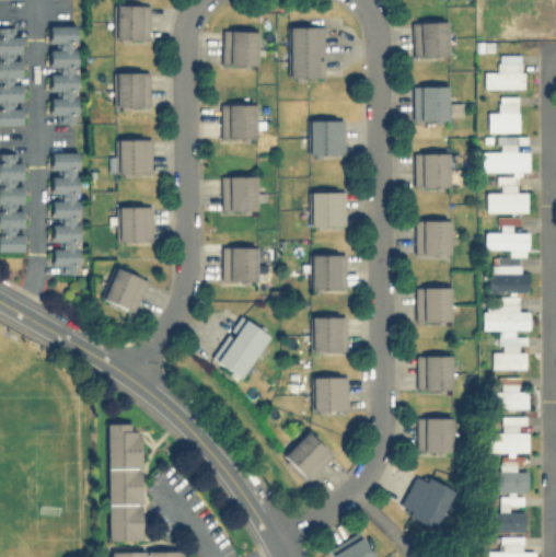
[(116,41),(152,41),(152,7),(116,7),(116,41)]
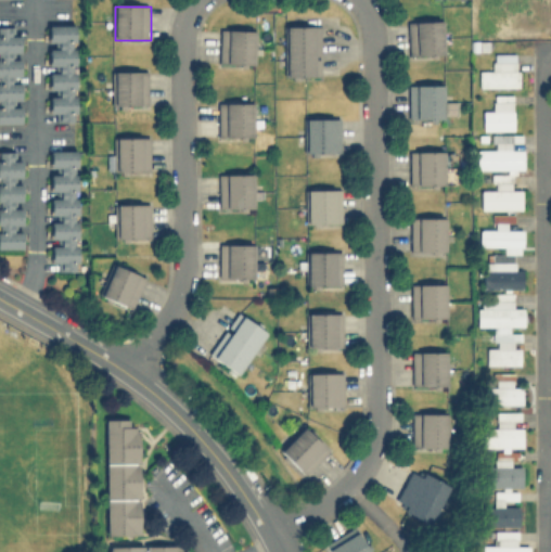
[(446,56),(445,24),(410,24),(411,58),(446,56)]
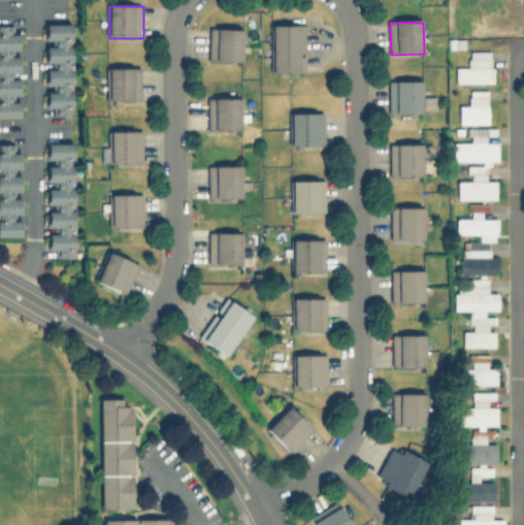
[(75,119),(74,26),(48,26),(50,110),(56,110),(56,119),(75,119)]
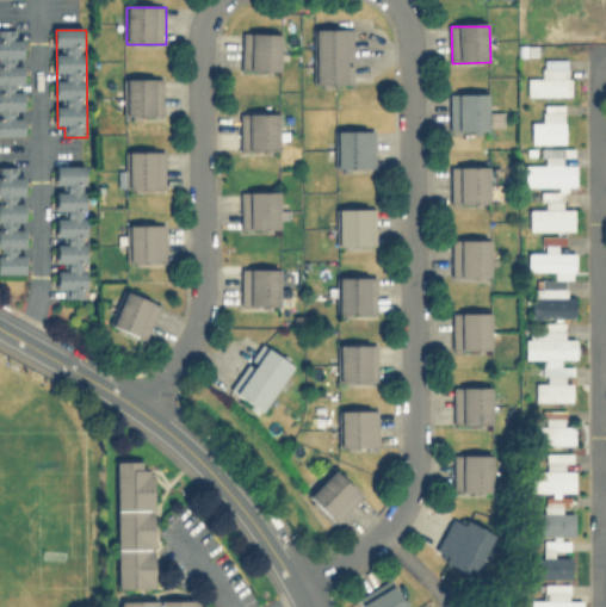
[(354,86),(354,31),(317,31),(317,86),(354,86)]
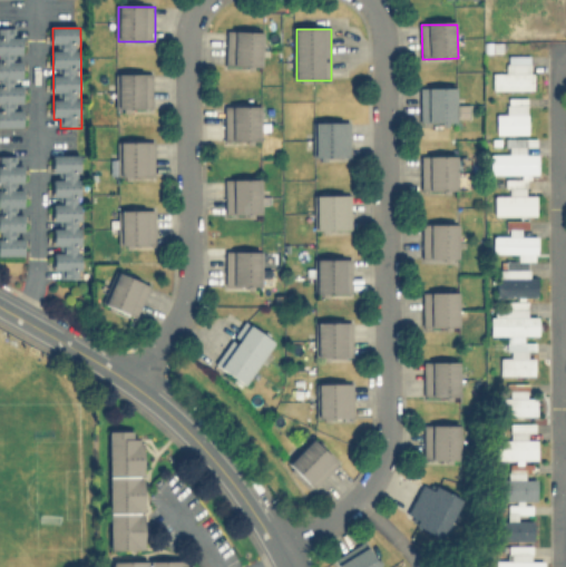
[(0,129),(25,129),(25,38),(17,38),(17,30),(0,30),(0,129)]
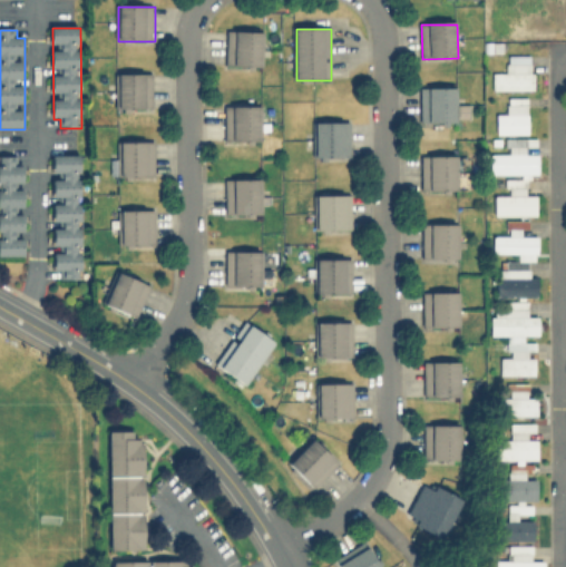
[(265,33),(228,33),(228,67),(265,67),(265,33)]
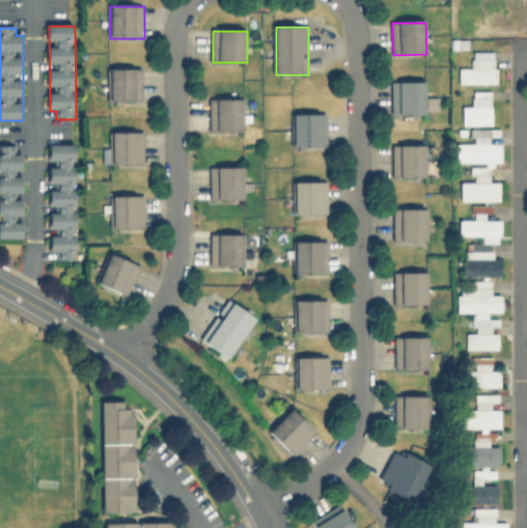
[(496,86),(496,54),(474,54),(474,67),(462,67),(462,86),(496,86)]
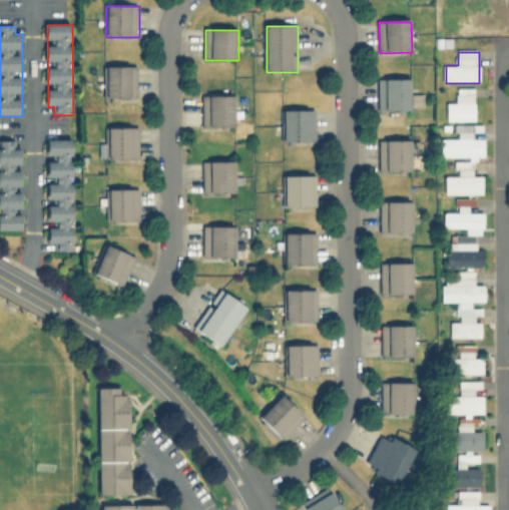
[(138,68),(106,68),(106,99),(138,99),(138,68)]
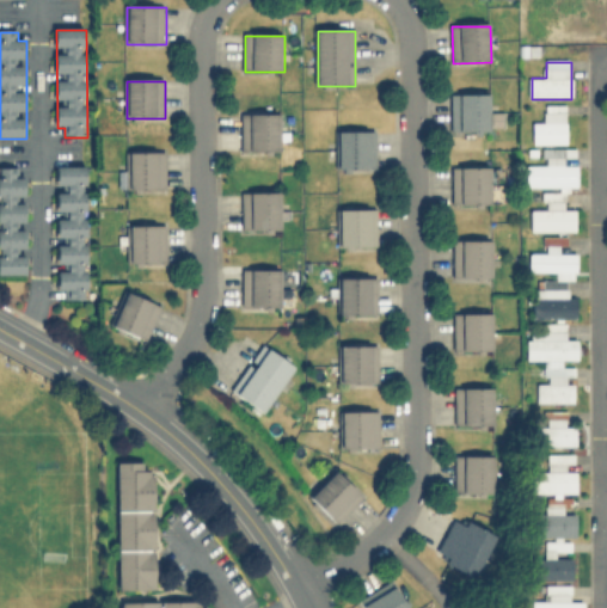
[(453,96),(453,134),(496,134),(496,124),(503,124),(503,116),(491,116),(491,96),(453,96)]
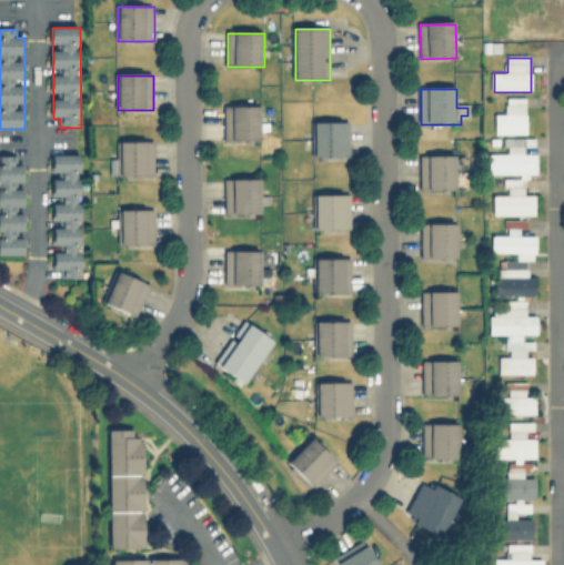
[(497,135),(527,135),(527,101),(507,101),(507,115),(497,115),(497,135)]
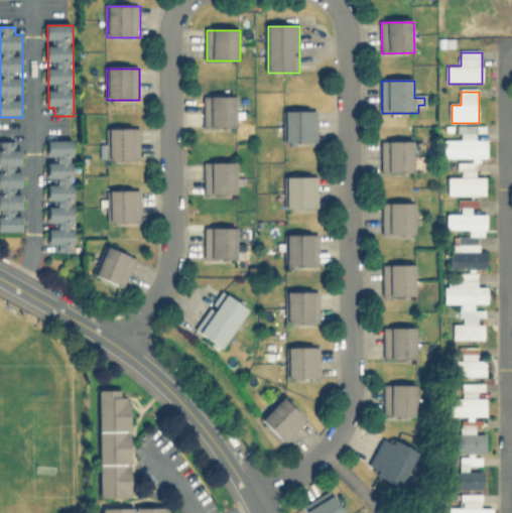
[(237,97),(206,97),(206,129),(237,129),(237,97)]
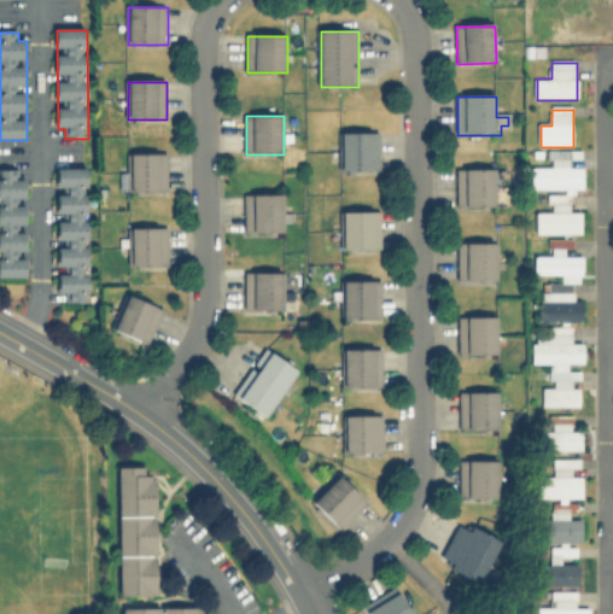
[(380,134),(343,134),(343,174),(380,174),(380,134)]
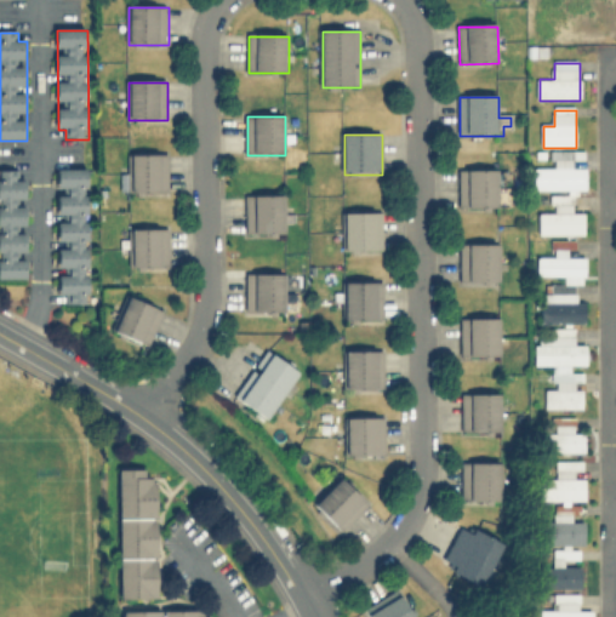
[(588,170),(575,170),(575,154),(554,154),(554,169),(537,169),(537,192),(588,192),(588,170)]
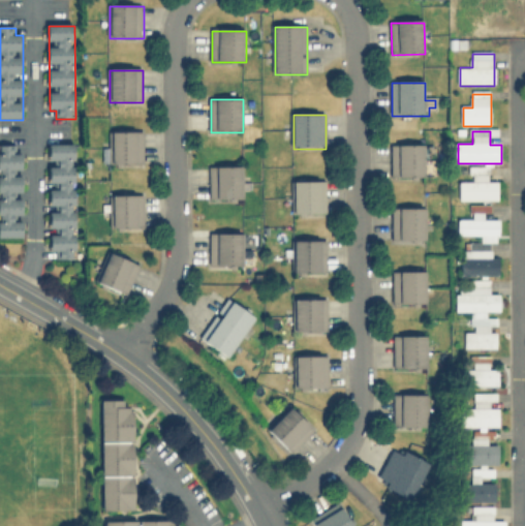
[(144,165),(144,132),(112,132),(112,165),(144,165)]
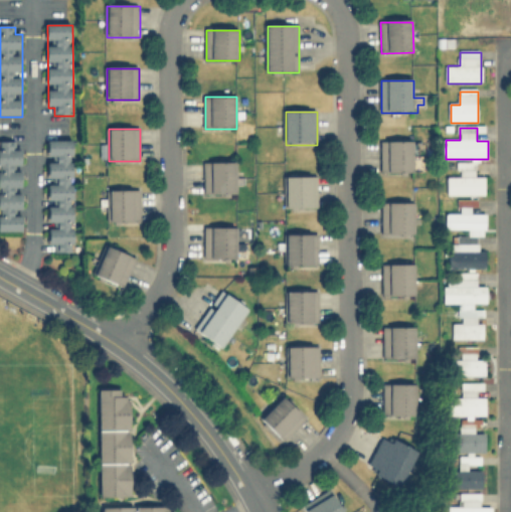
[(73,253),(74,142),(50,141),(49,253),(73,253)]
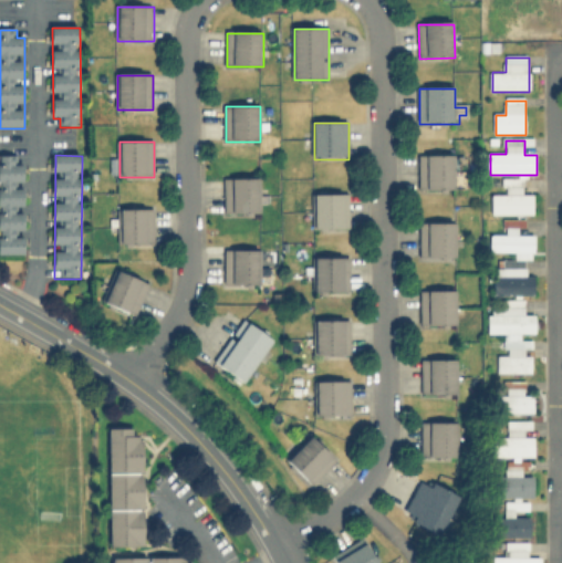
[(0,257),(25,257),(25,165),(18,165),(18,156),(0,156),(0,257)]
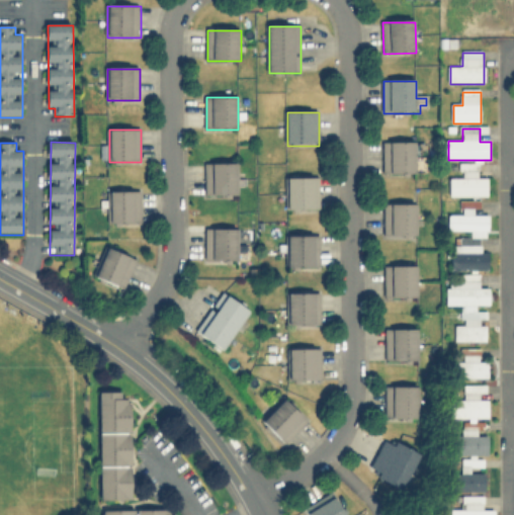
[(384,175),(418,175),(418,164),(427,164),(427,143),(384,143),(384,175)]
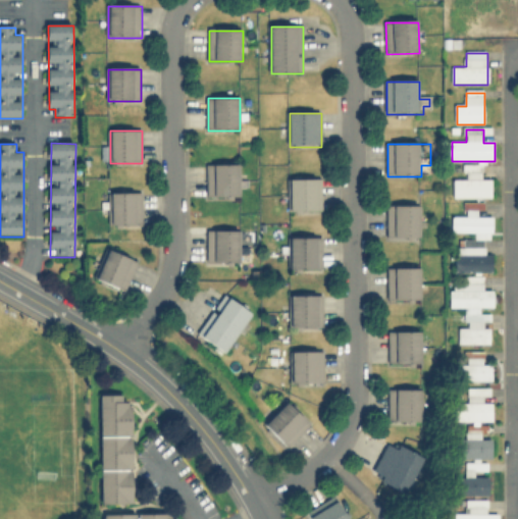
[(242,165),(208,165),(208,199),(242,199),(242,165)]
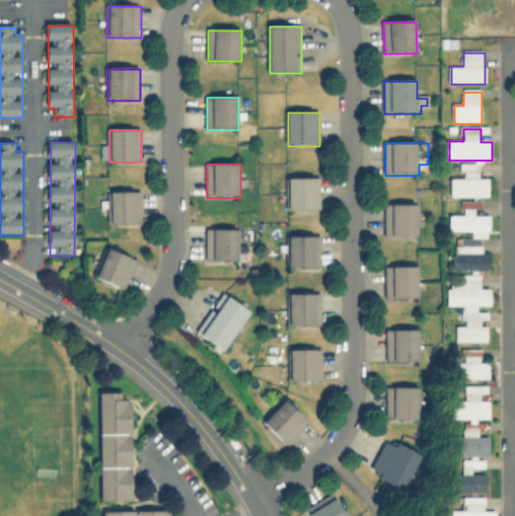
[(491,179),(480,179),(480,177),(452,177),(452,198),(490,198),(491,179)]
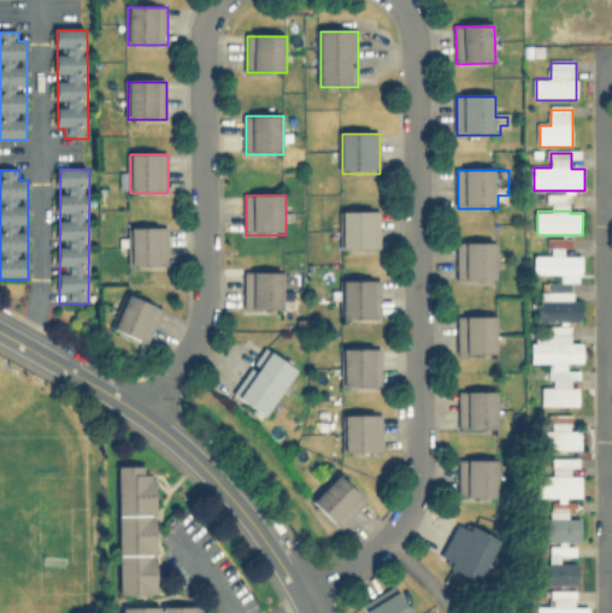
[(382,252),(382,213),(343,213),(343,252),(382,252)]
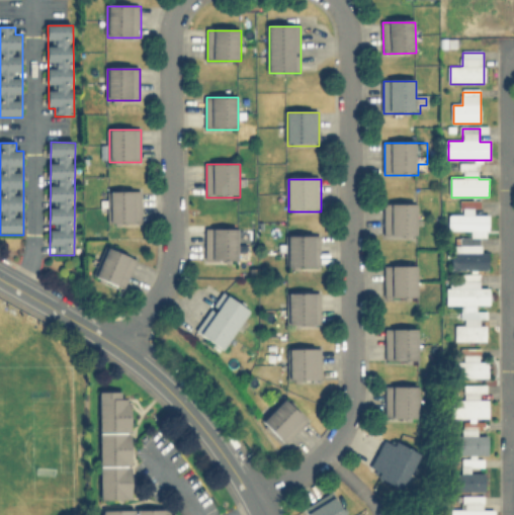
[(142,224),(142,192),(110,192),(110,224),(142,224)]
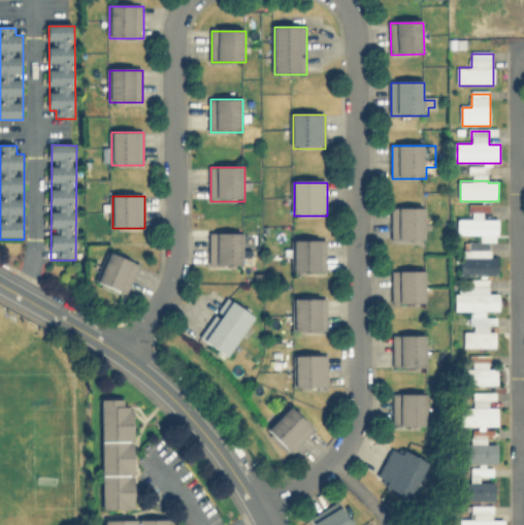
[(426,241),(426,208),(392,208),(392,241),(426,241)]
